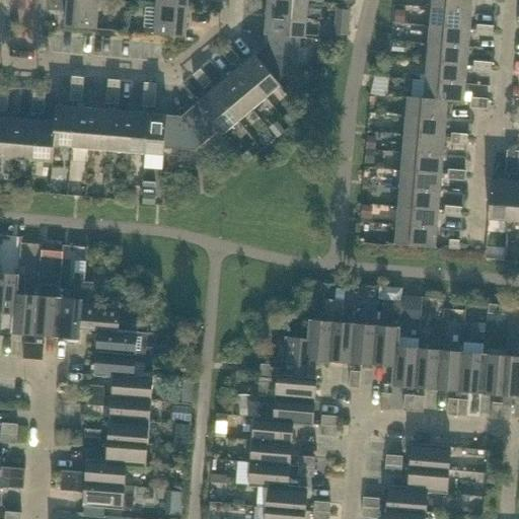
[(97,29),(99,0),(67,0),(65,27),(97,29)]
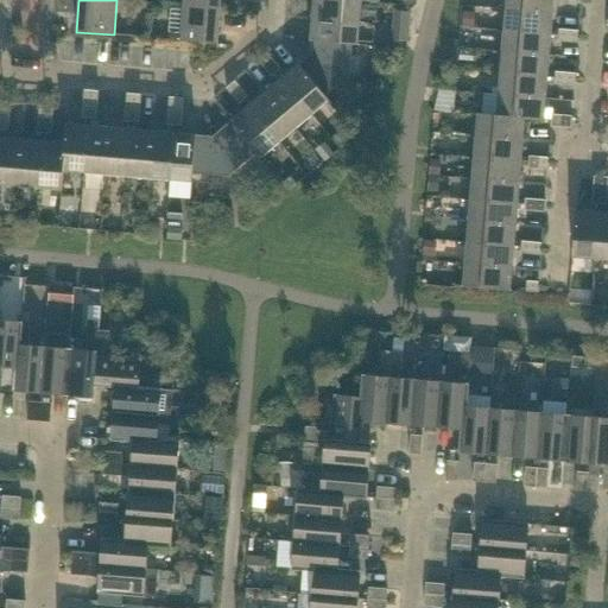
[(360,23),(362,1),(341,0),(314,0),(312,19),(324,20),(360,23)]
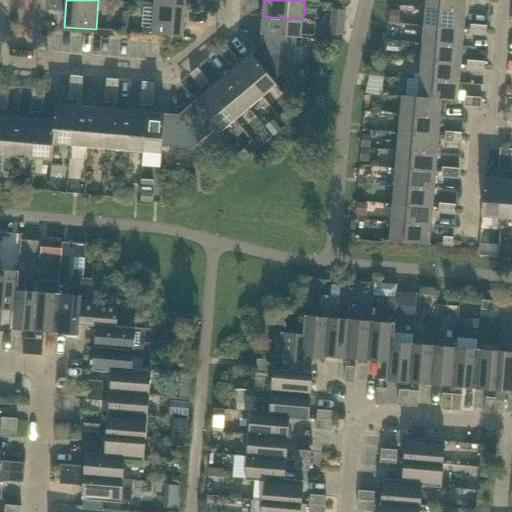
[(426,0),(426,7),(466,11),(466,0),(426,0)]
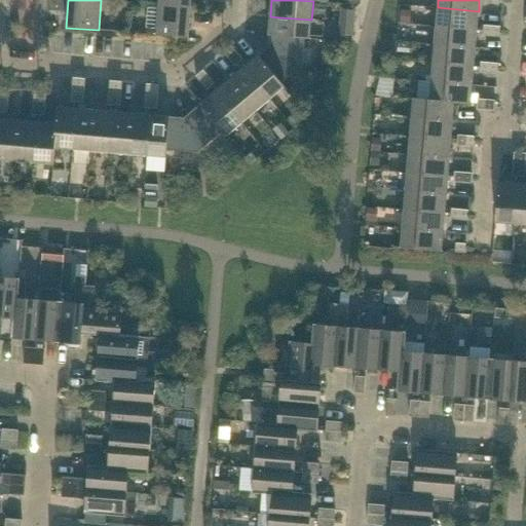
[(189,38),(191,8),(158,5),(155,35),(189,38)]
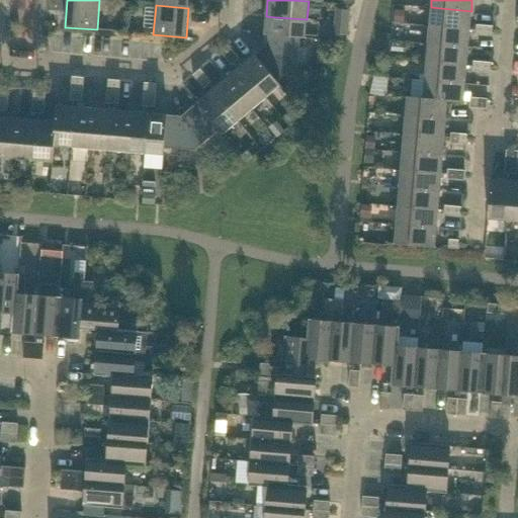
[(470,29),(471,11),(431,7),(429,25),(470,29)]
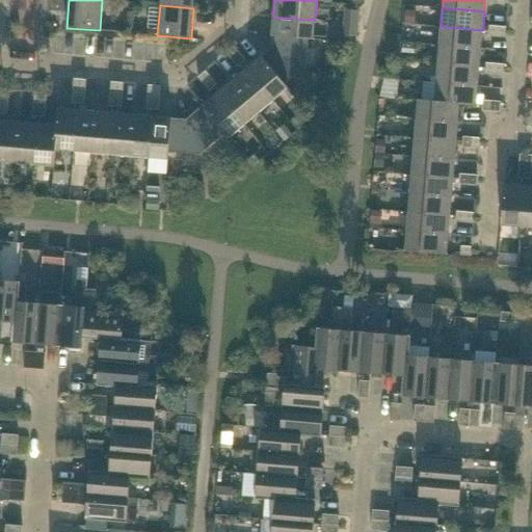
[(357,24),(358,10),(346,9),(345,23),(357,24)]
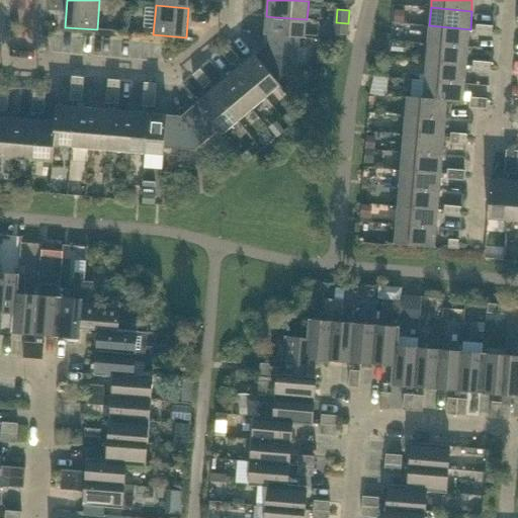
[(307,19),(276,17),(266,16),(264,34),(268,34),(297,37),(306,38),(307,19)]
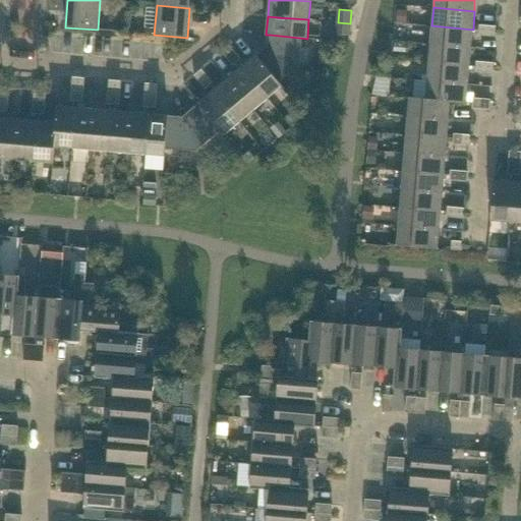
[(349,36),(350,23),(338,22),(337,34),(349,36)]
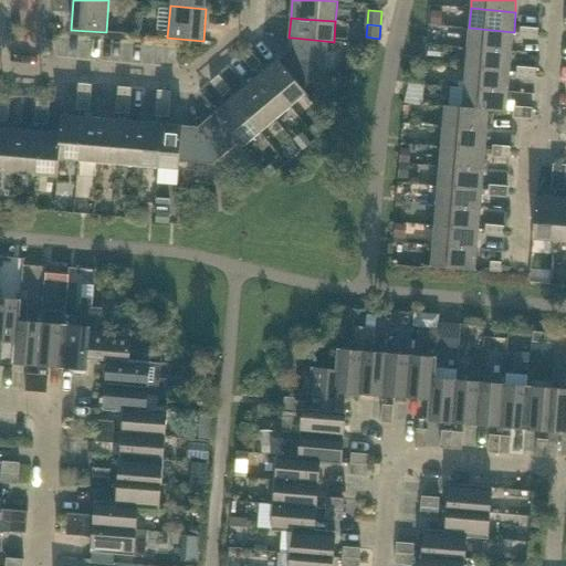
[(530,39),(530,28),(521,27),(520,38),(530,39)]
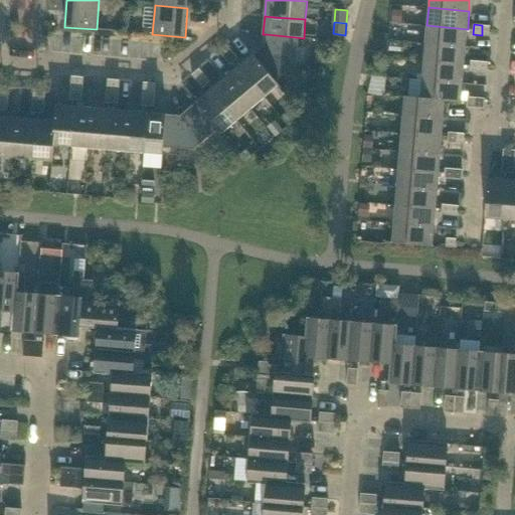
[(466,47),(468,29),(426,25),(425,43),(466,47)]
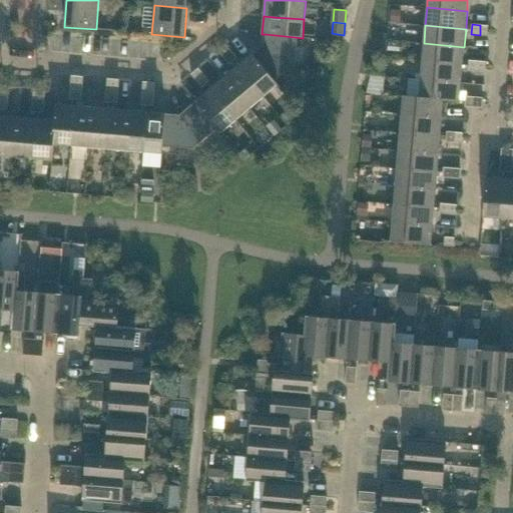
[(488,36),(489,25),(480,25),(480,35),(488,36)]
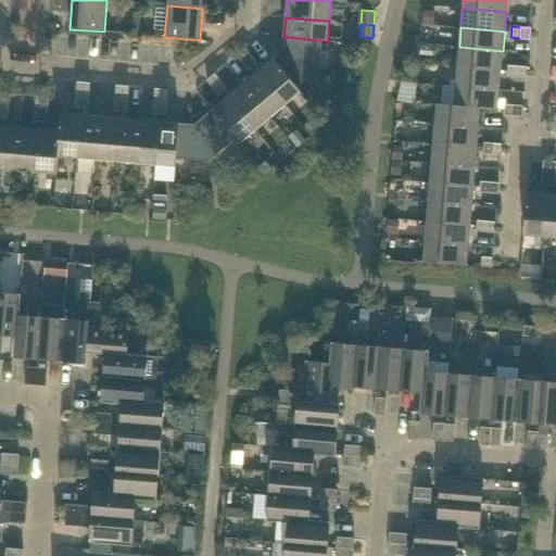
[(317,67),(319,40),(288,37),(287,52),(276,61),(275,62),(295,86),(297,86),(317,67)]
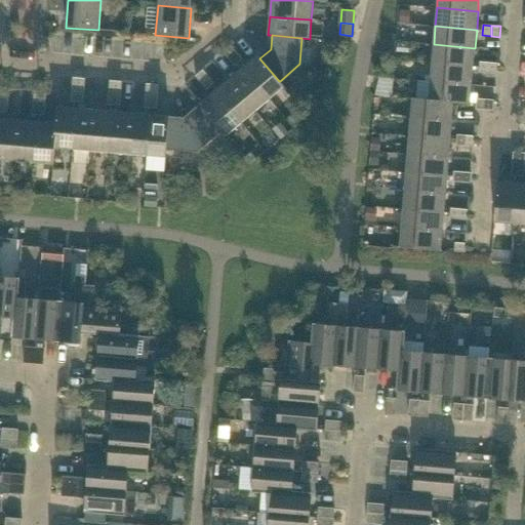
[(473,67),(475,48),(434,44),(432,63),(473,67)]
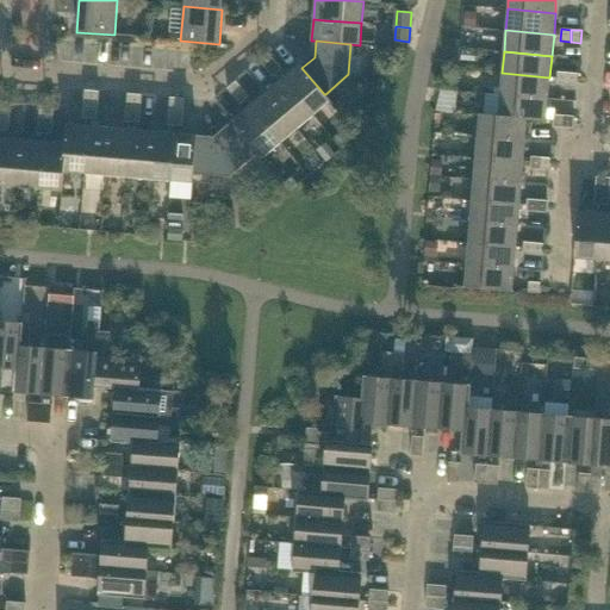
[(267,69),(275,61),(269,53),(260,61),(267,69)]
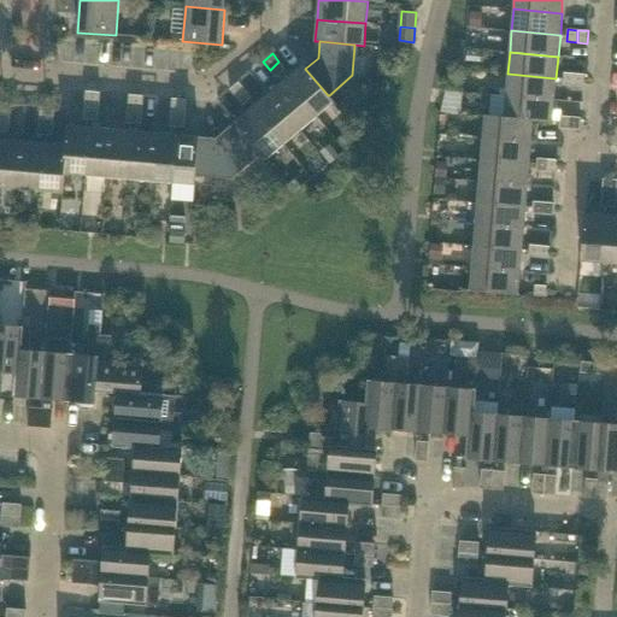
[(276,77),(286,70),(278,62),(270,70),(276,77)]
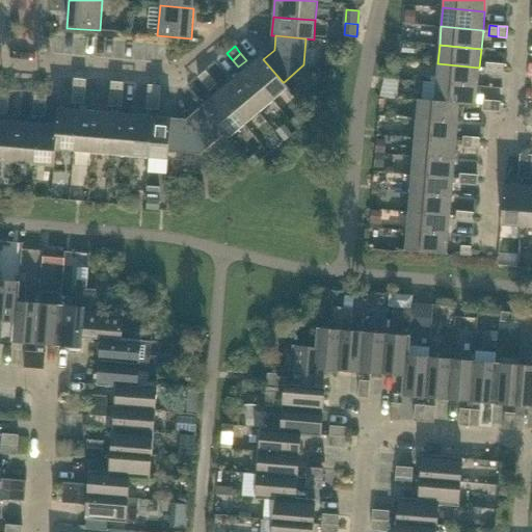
[(263,59),(264,58),(261,55),(246,68),(273,100),(288,87),(284,82),(283,82),(263,59)]
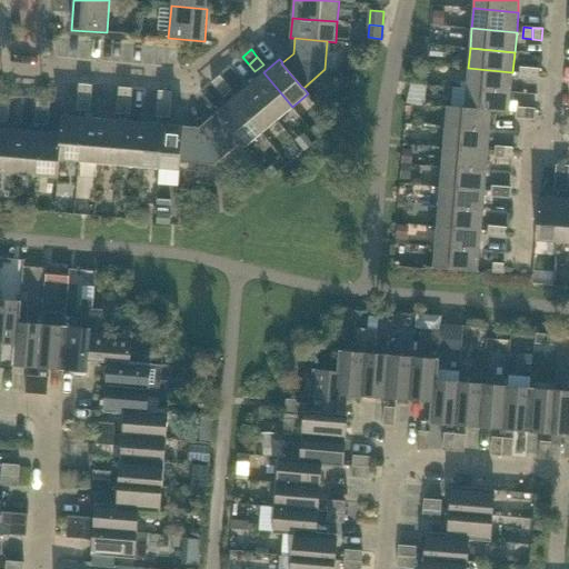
[(528,79),(529,68),(520,67),(519,78),(528,79)]
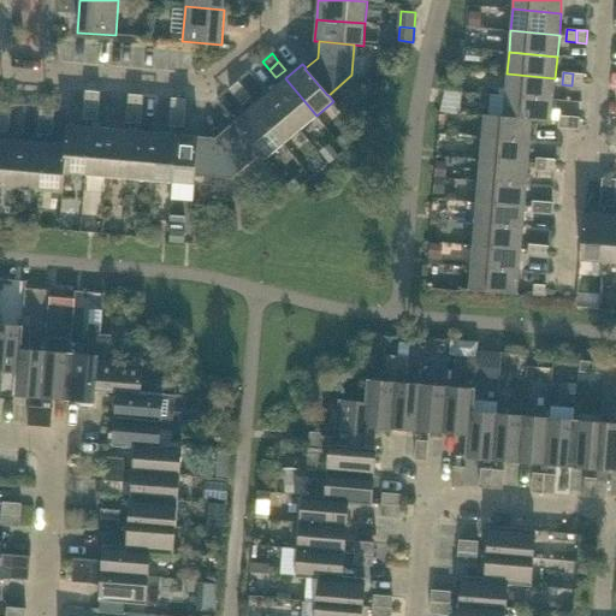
[(554,100),(555,78),(507,73),(505,95),(554,100)]
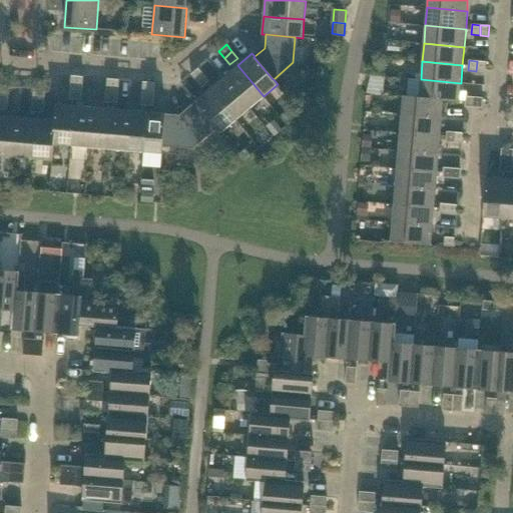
[(485,72),(486,61),(477,61),(476,71),(485,72)]
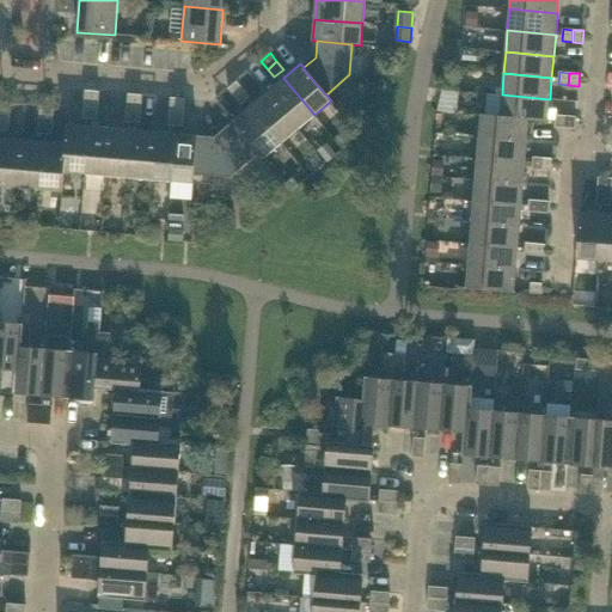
[(298,129),(314,115),(283,78),(267,92),(298,129)]
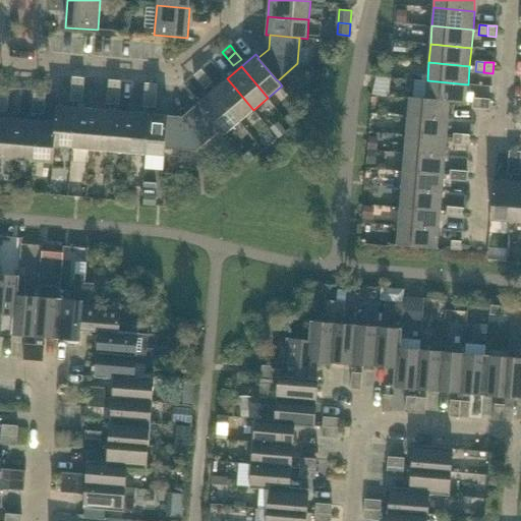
[(199,82),(208,75),(201,69),(193,75),(199,82)]
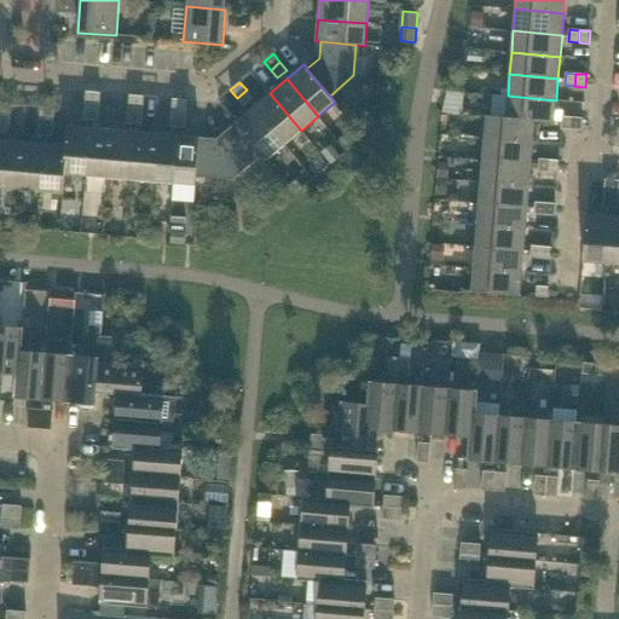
[(243,106),(253,98),(247,90),(237,98),(243,106)]
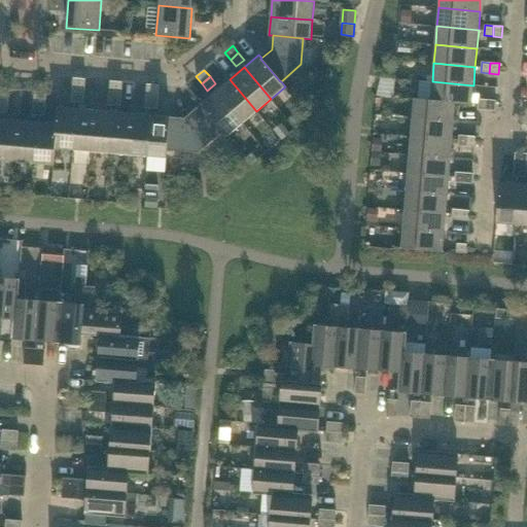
[(85,78),(78,78),(73,77),(72,90),(84,91),(85,78)]
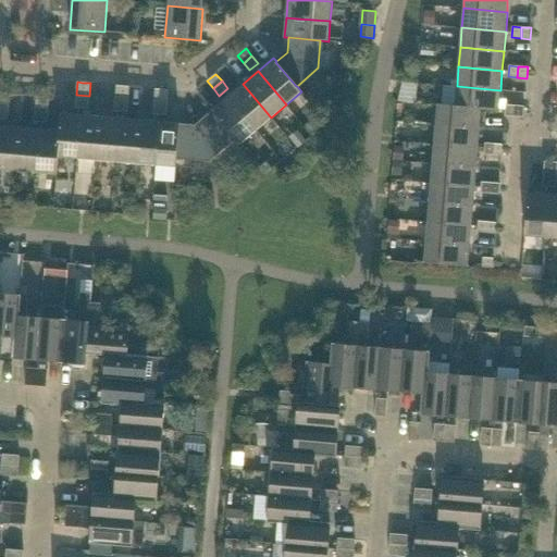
[(256,131),(271,118),(243,84),(227,97),(256,131)]
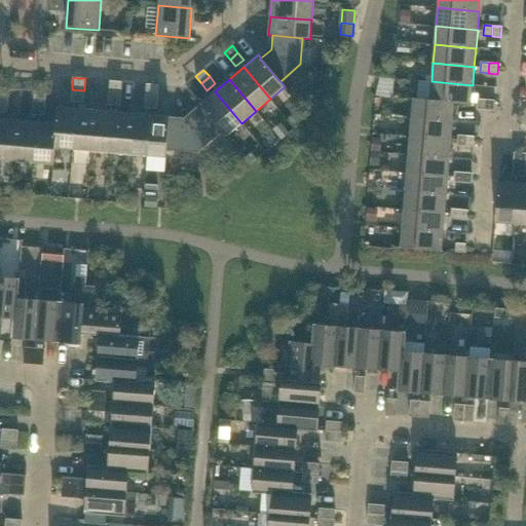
[(122,81),(115,81),(110,80),(109,92),(121,94),(122,81)]
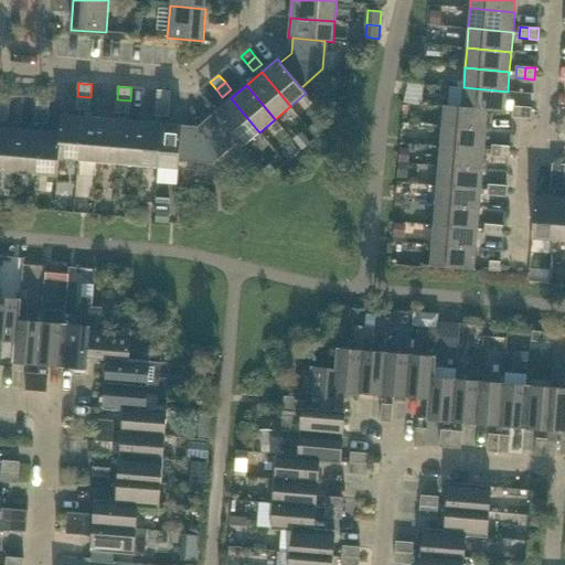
[(505,112),(508,92),(464,87),(461,107),(488,109),(488,110),(505,112)]
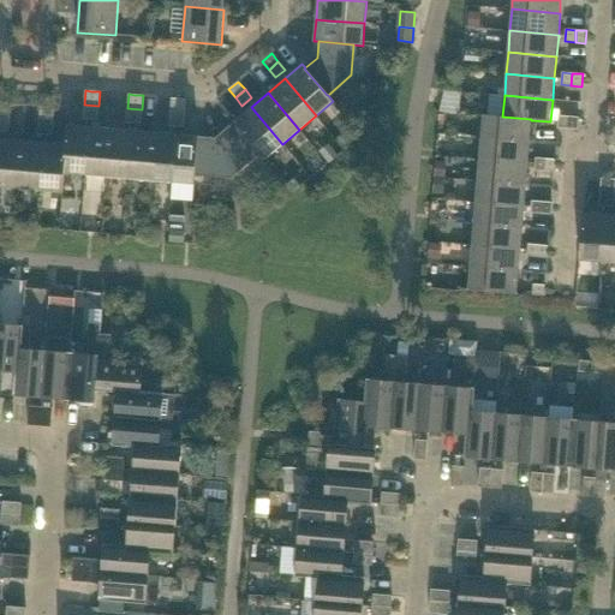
[(186,99),(178,99),(172,97),(171,112),(185,113),(186,99)]
